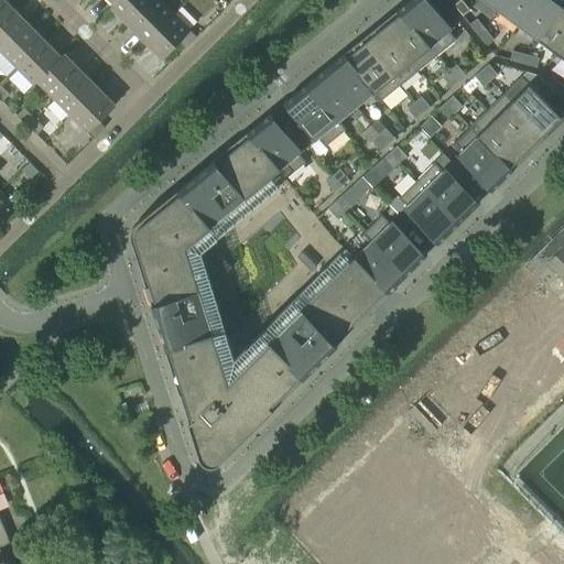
[(0,0),(0,15),(11,6),(4,0),(0,0)]
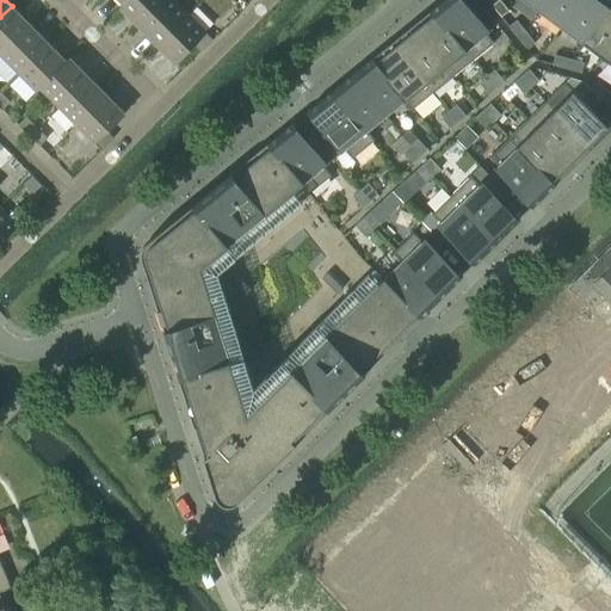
[(166,0),(127,0),(123,4),(119,7),(140,26),(166,0)]
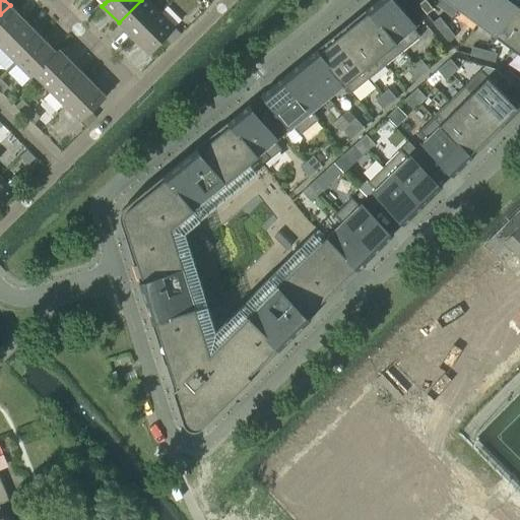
[(160,13),(159,11),(147,0),(141,0),(119,22),(134,39),(160,13)]
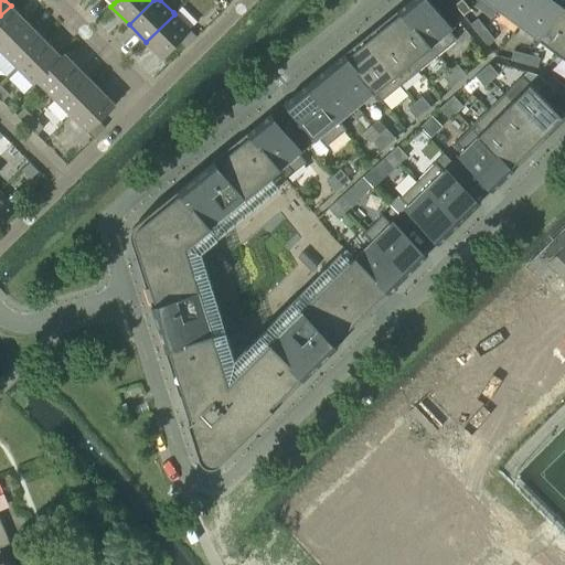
[(415,0),(402,11),(437,55),(457,39),(425,0),(415,0)]
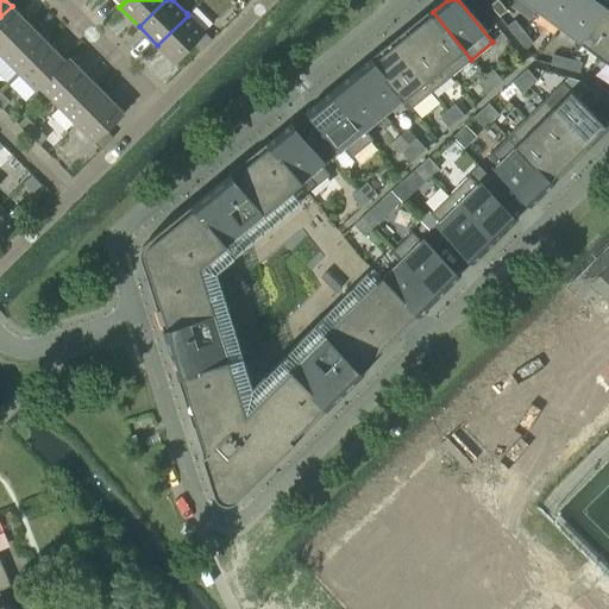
[(507,11),(498,0),(495,0),(489,5),(498,17),(507,11)]
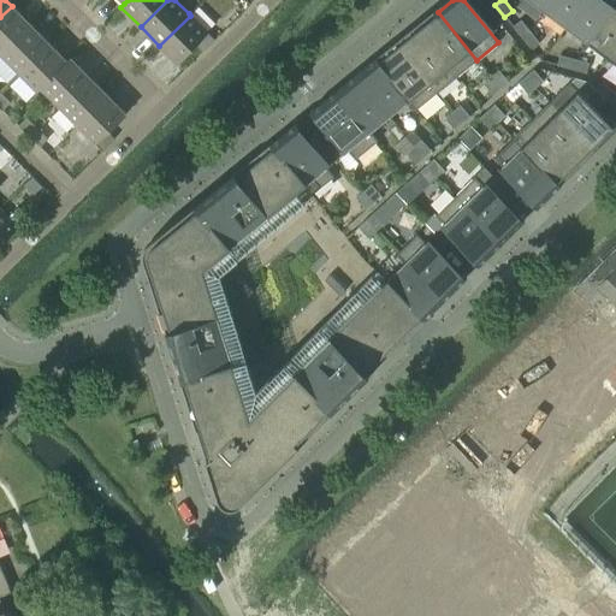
[(528,0),(544,11),(552,0),(528,0)]
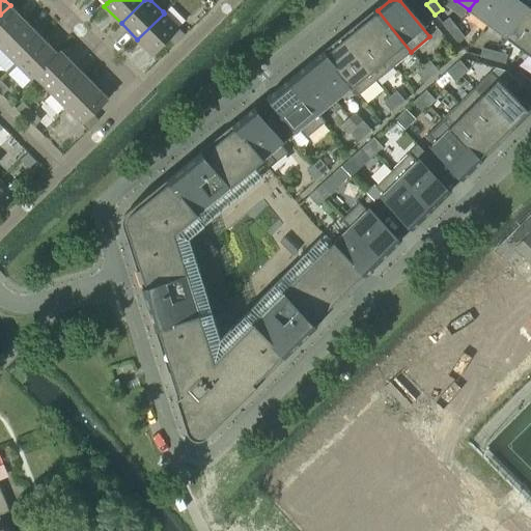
[(487,23),(503,0),(476,0),(469,9),(487,23)]
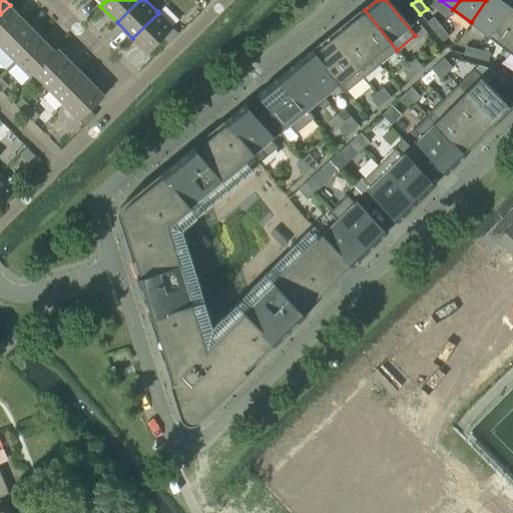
[(512,1),(511,0),(486,0),(471,22),(488,35),(512,1)]
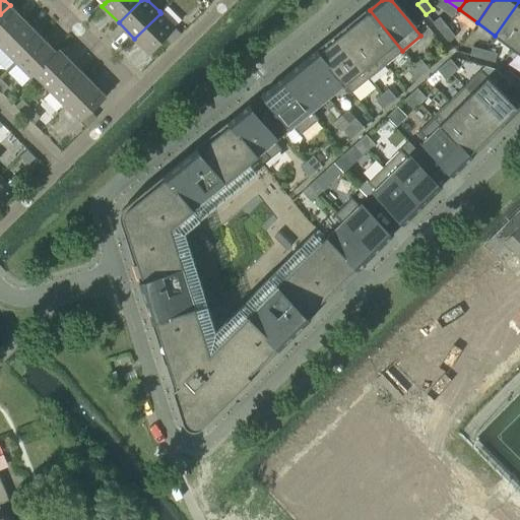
[(513,49),(519,38),(519,1),(495,36),(513,49)]
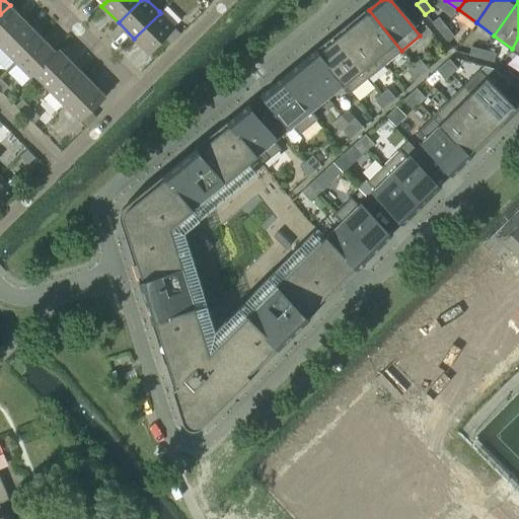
[(0,46),(25,21),(10,5),(0,14),(0,46)]
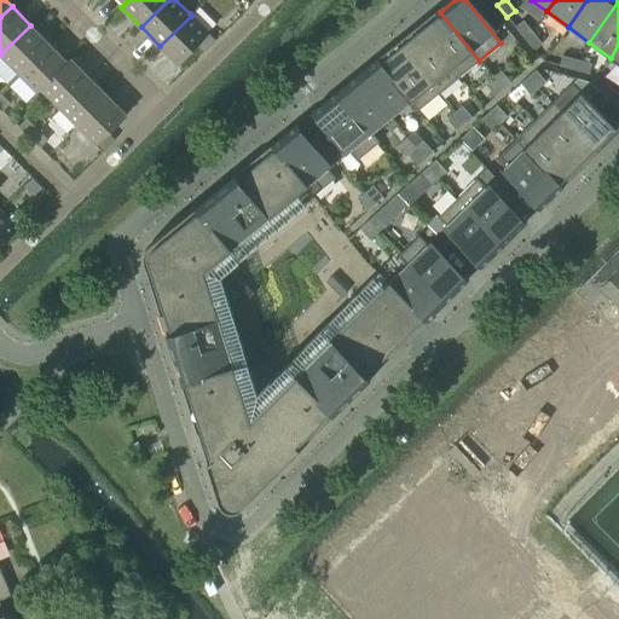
[(460,76),(479,61),(440,12),(420,28),(460,76)]
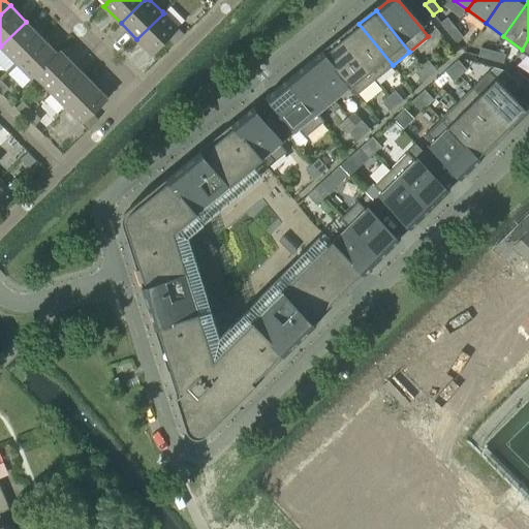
[(174,44),(184,34),(163,13),(136,39),(152,55),(167,39),(174,44)]
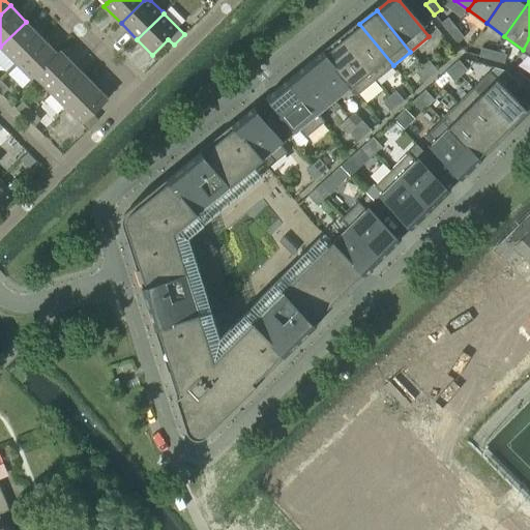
[(449,32),(455,27),(447,18),(441,23),(449,32)]
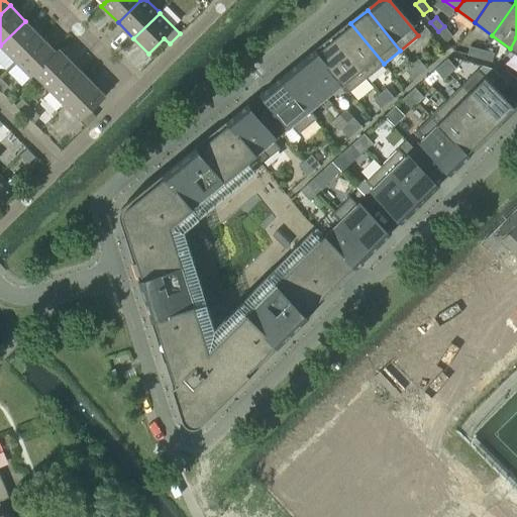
[(41,36),(40,35),(25,21),(0,45),(0,46),(15,62),(41,36)]
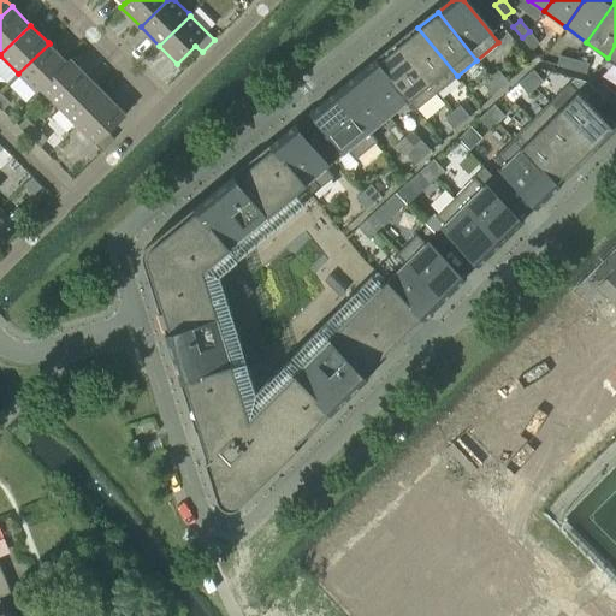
[(397,45),(437,93),(457,76),(418,29),(397,45)]
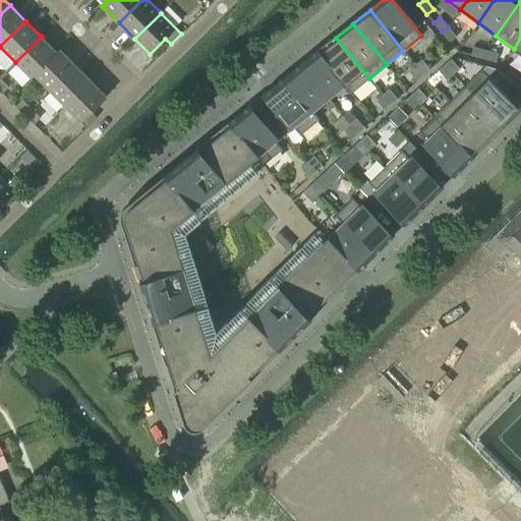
[(448,26),(442,32),(450,42),(456,37),(448,26)]
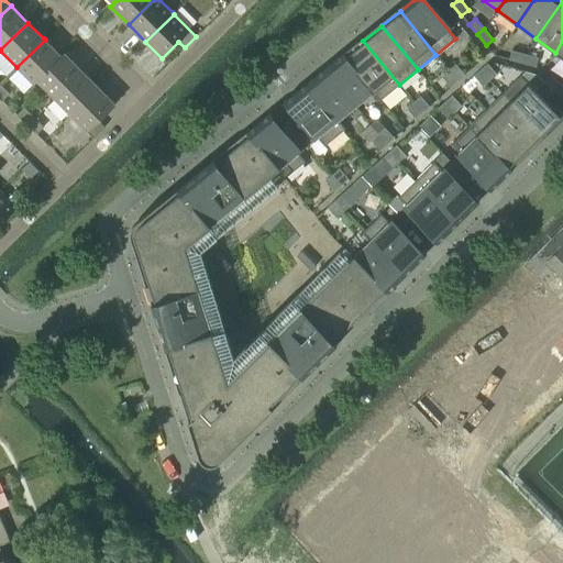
[(36,81),(61,55),(45,40),(17,67),(33,85),(36,81)]
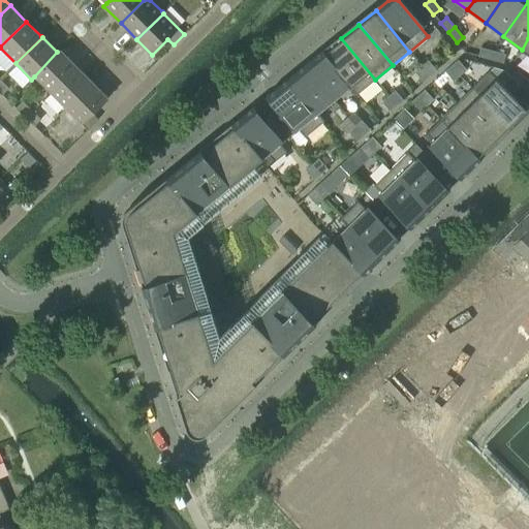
[(356,95),(358,94),(375,80),(341,38),(324,53),(351,86),(350,87),(356,95)]
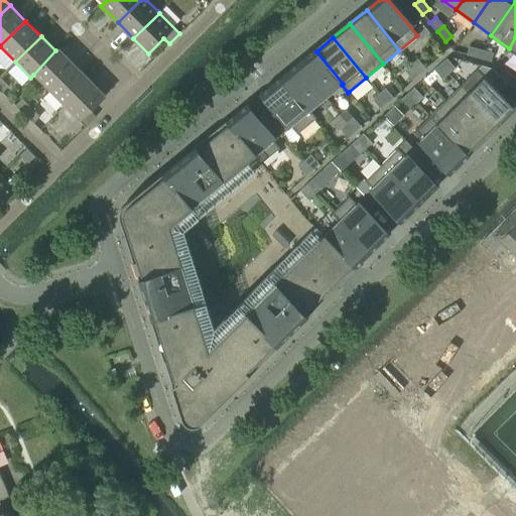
[(478,57),(481,49),(469,46),(466,54),(478,57)]
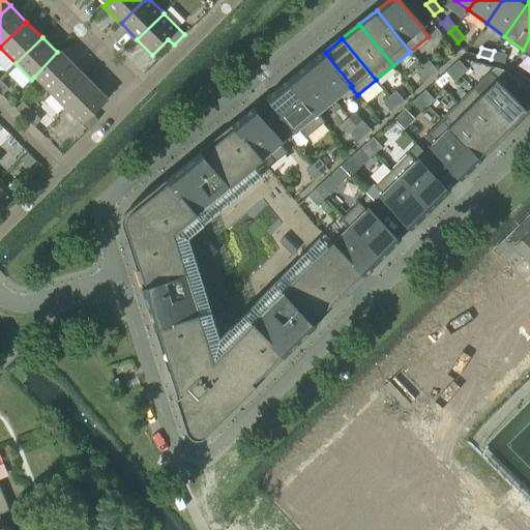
[(50,92),(77,66),(60,50),(57,53),(57,52),(34,77),(50,92)]
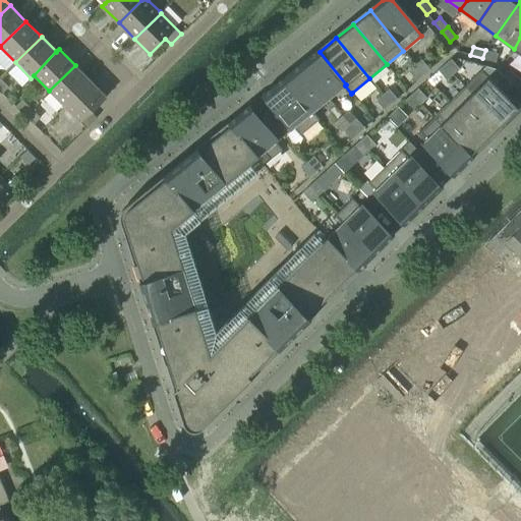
[(496,62),(498,53),(485,50),(482,58),(496,62)]
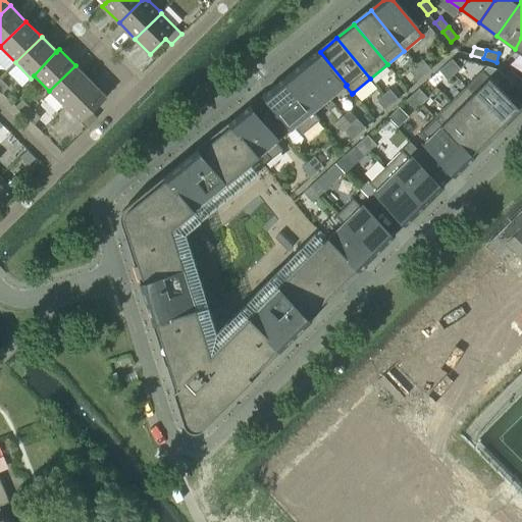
[(329,99),(346,86),(347,85),(320,52),(303,66),(329,99)]
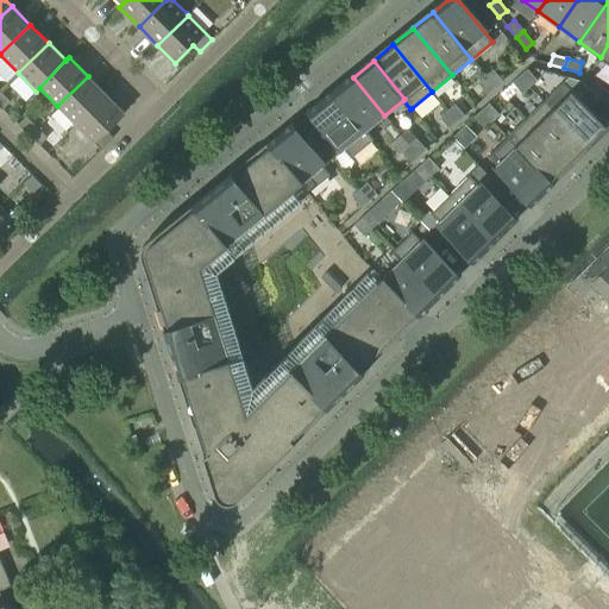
[(485,76),(495,87),(502,81),(493,69),(485,76)]
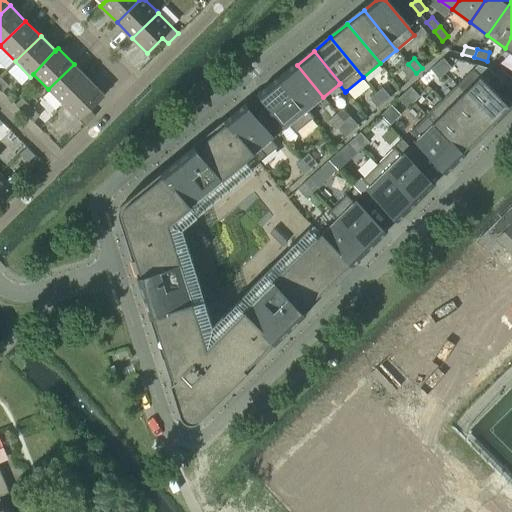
[(437,63),(445,72),(451,67),(443,58),(437,63)]
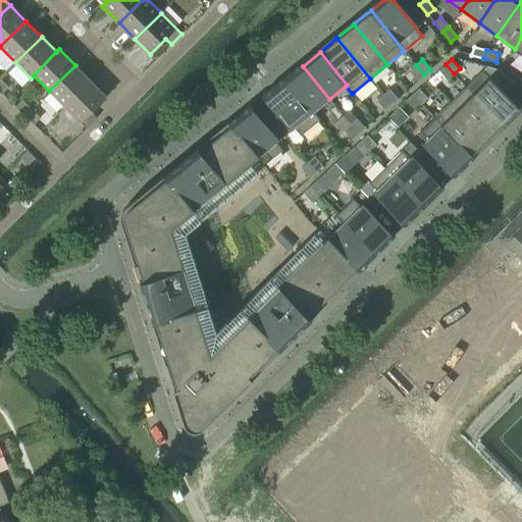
[(448,80),(454,73),(446,64),(439,70),(448,80)]
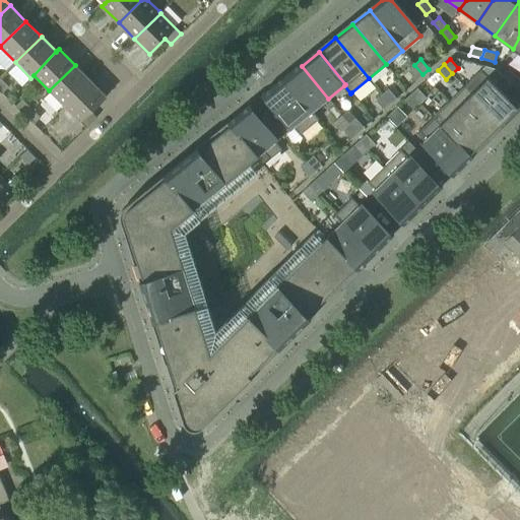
[(90,80),(75,65),(49,90),(64,106),(90,80)]
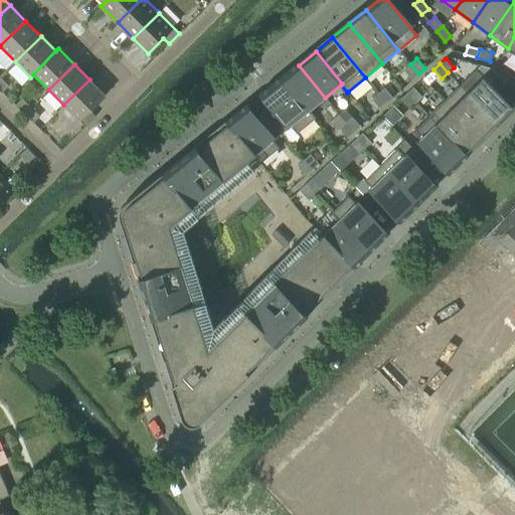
[(412,79),(418,73),(410,64),(403,70),(412,79)]
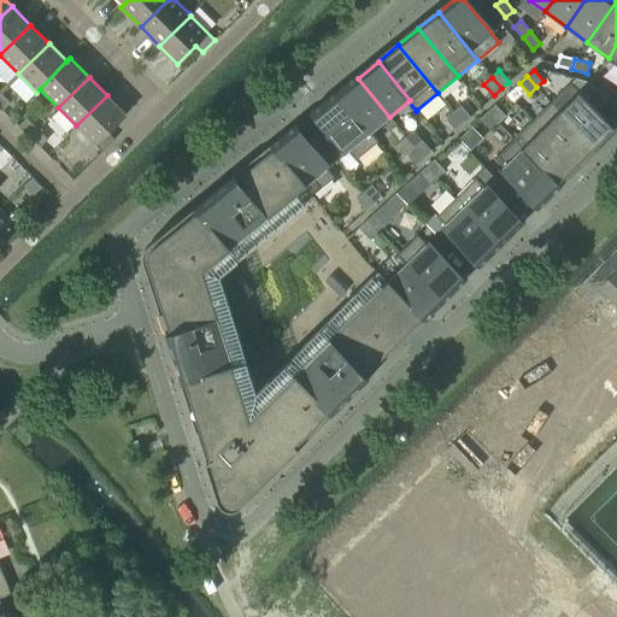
[(589,80),(588,80),(588,81),(576,77),(551,101),(595,146),(615,127),(597,109),(606,99),(595,88),(589,81),(591,80),(589,80)]
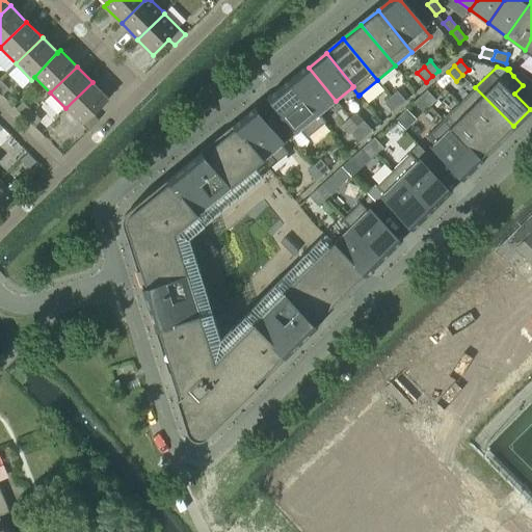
[(319,114),(320,113),(336,101),(309,68),(291,81),(319,114)]
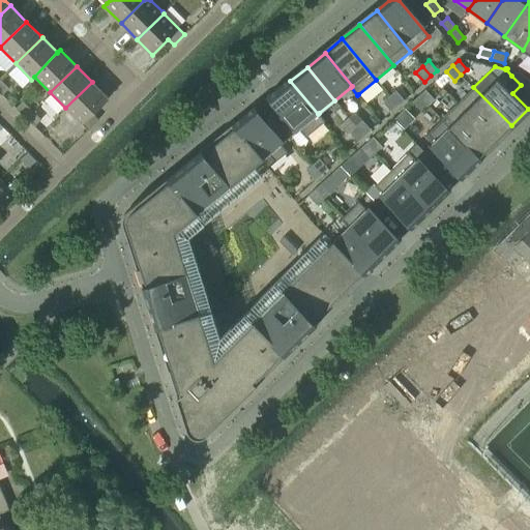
[(521,85),(522,86),(528,80),(519,70),(513,76),(512,75),(511,76),(521,85)]
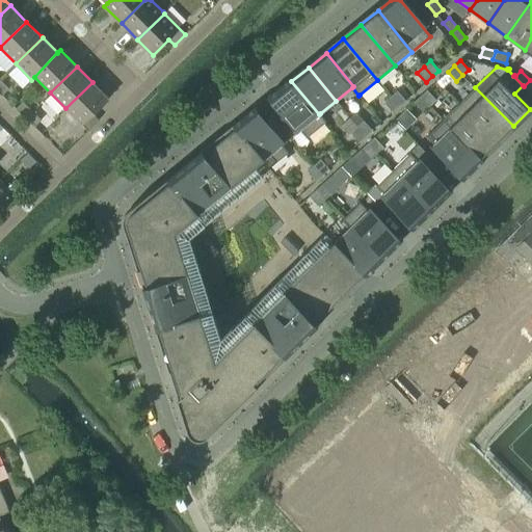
[(0,94),(2,96),(9,88),(0,79),(0,94)]
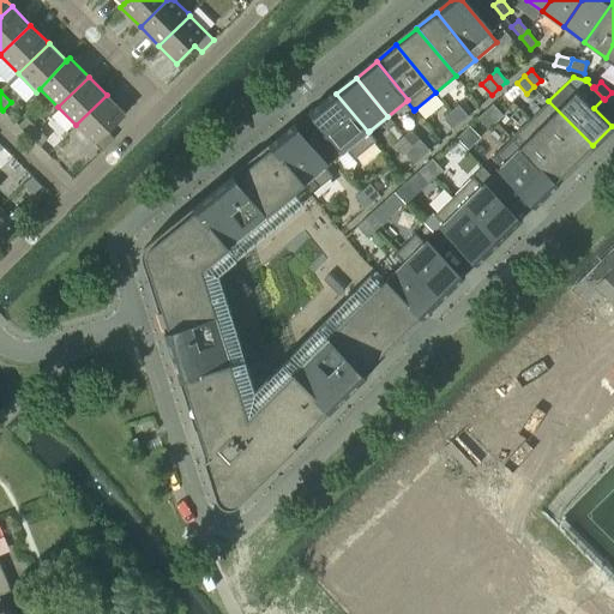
[(377,140),(369,131),(368,132),(336,94),(315,110),(354,158),(377,140)]
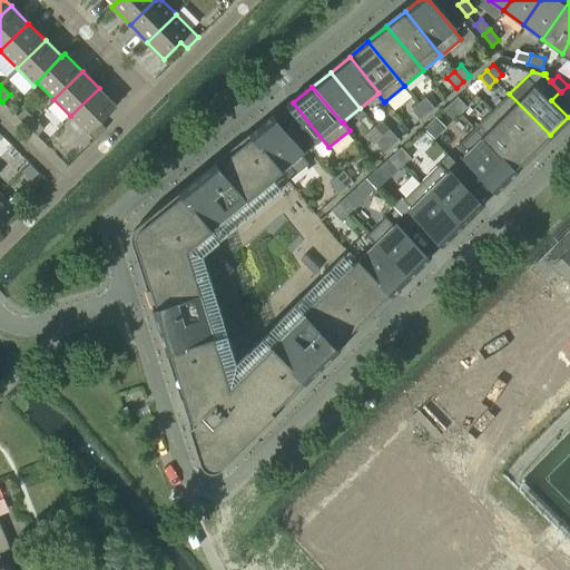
[(95,140),(106,128),(99,123),(117,106),(99,88),(70,116),(95,140)]
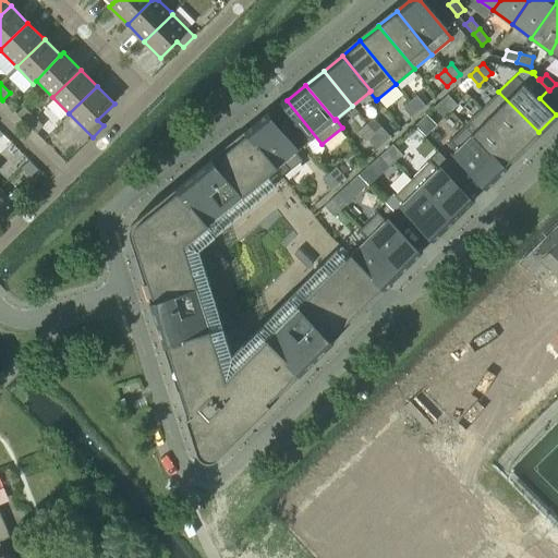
[(521,148),(538,132),(498,92),(482,109),(521,148)]
